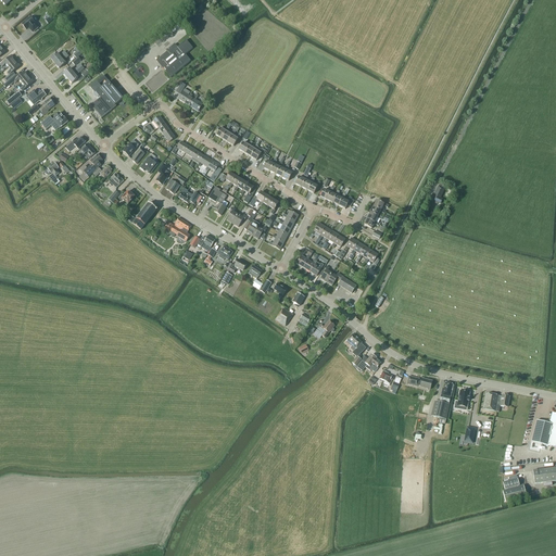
[(49,12),(46,14),(48,17),(45,21),(48,24),(54,19),(49,12)]
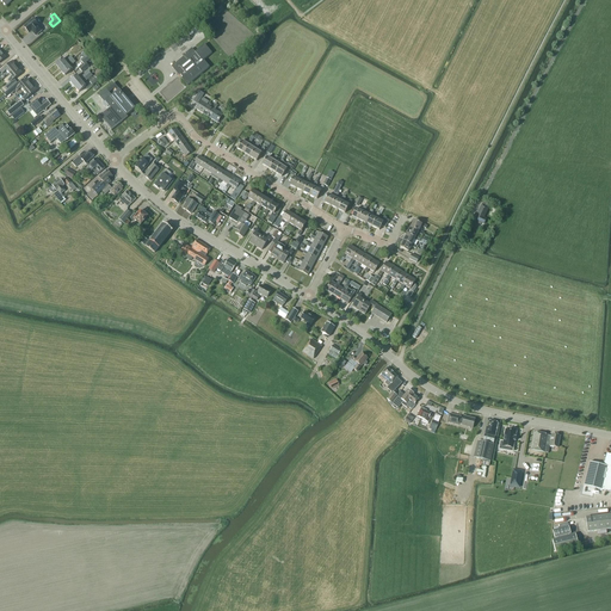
[(36,36),(42,31),(37,26),(38,25),(34,19),(24,28),(29,34),(32,31),(34,32),(36,36)]
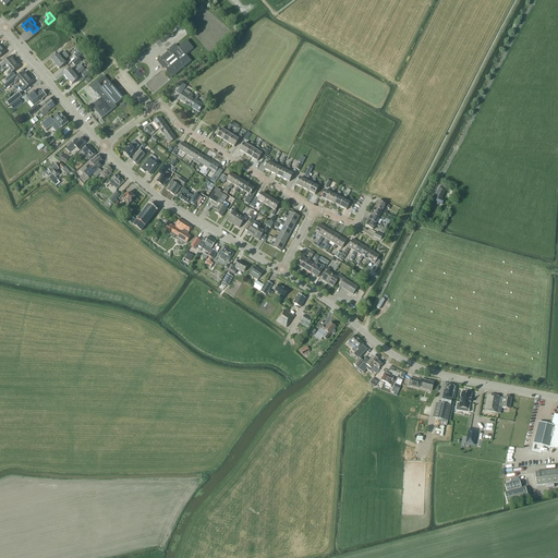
[(159,62),(165,68),(167,71),(166,72),(171,79),(192,62),(186,56),(194,49),(186,40),(179,48),(176,45),(157,61),(158,63),(159,62)]
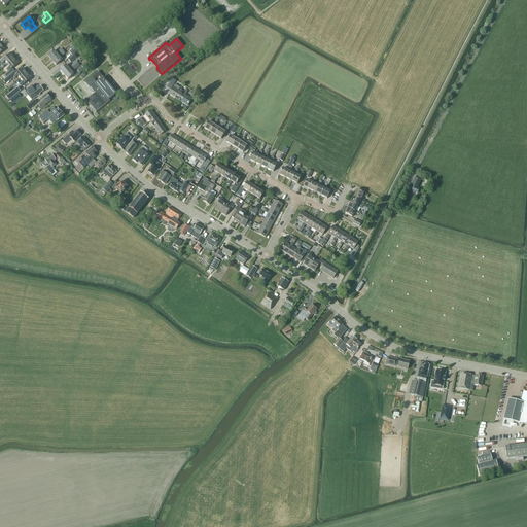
[(76,47),(70,53),(72,56),(78,50),(76,47)]
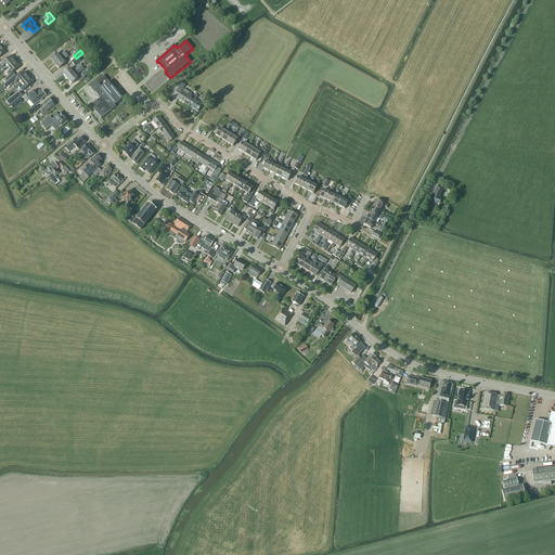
[(51,59),(55,64),(61,59),(56,53),(51,59)]
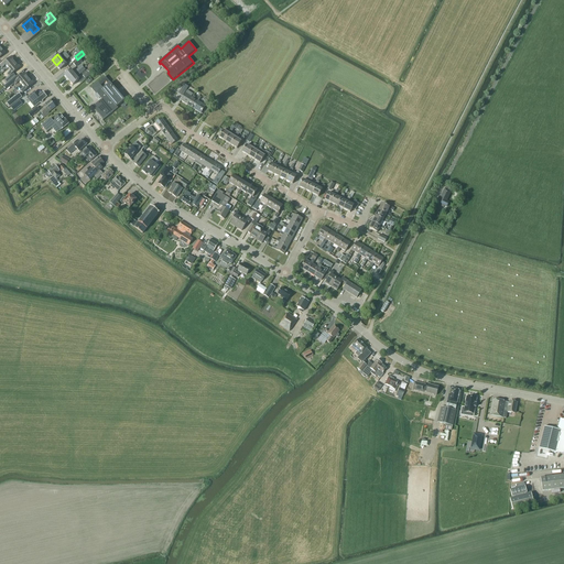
[(7,65),(9,68),(15,62),(12,57),(4,63),(0,66),(2,68),(7,65)]
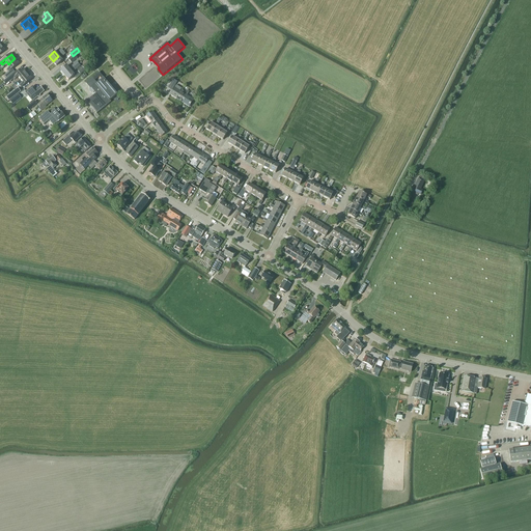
[(72,63),(78,58),(75,55),(68,60),(72,63)]
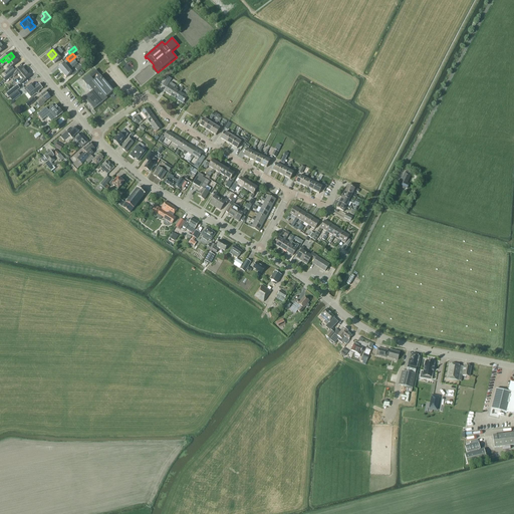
[(55,63),(60,59),(56,54),(51,59),(55,63)]
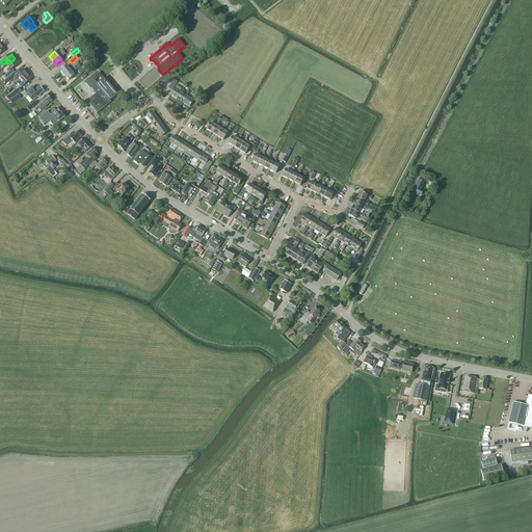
[(15,58),(8,64),(10,68),(7,71),(8,73),(4,76),(6,78),(15,72),(12,70),(19,63),(15,58)]
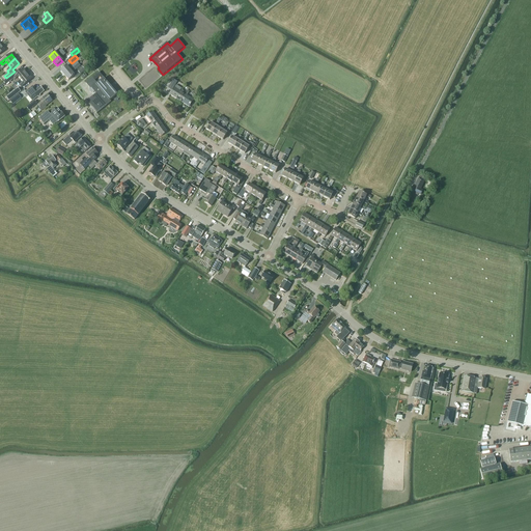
[(77,62),(73,66),(70,68),(66,65),(61,71),(64,76),(79,64),(77,62)]
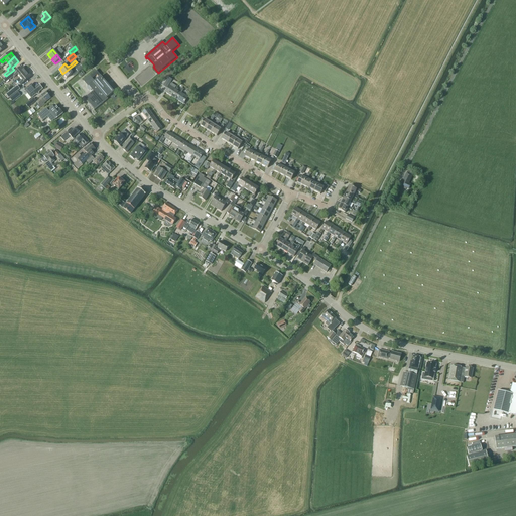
[(79,65),(77,62),(62,74),(67,79),(73,74),(71,71),(79,65)]
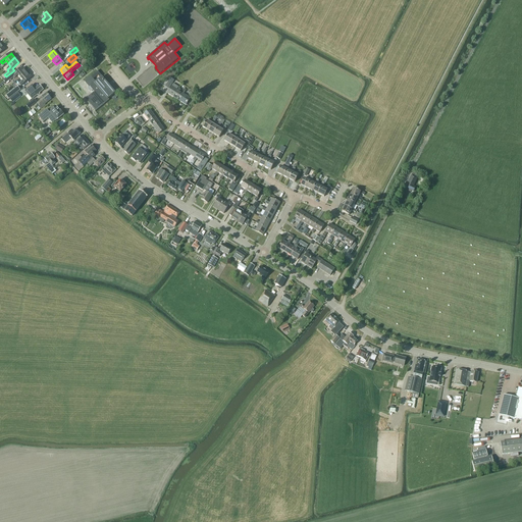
[(18,75),(20,79),(28,72),(23,67),(16,73),(13,75),(13,76),(13,77),(14,79),(18,75)]
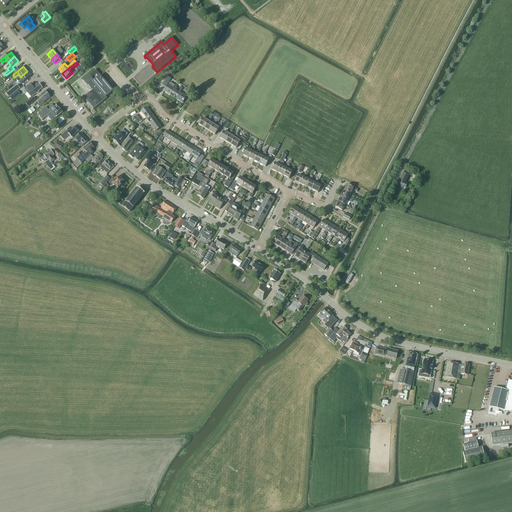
[(16,72),(14,69),(3,79),(6,82),(13,76),(13,75),(13,74),(16,72)]
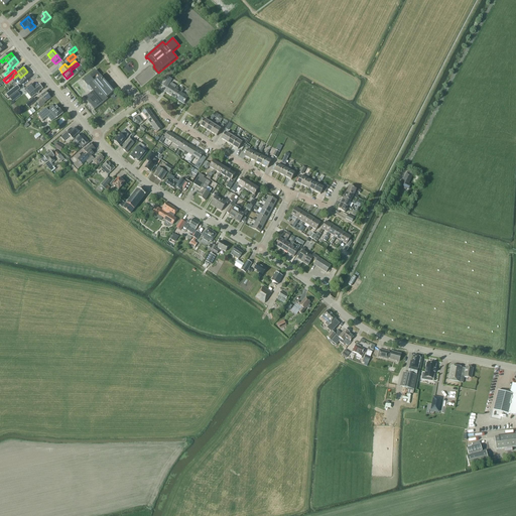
[(107,98),(114,92),(101,76),(94,82),(92,79),(96,75),(98,77),(100,76),(96,71),(90,76),(83,81),(88,86),(89,85),(94,91),(86,97),(90,102),(88,103),(94,111),(108,99),(107,98)]
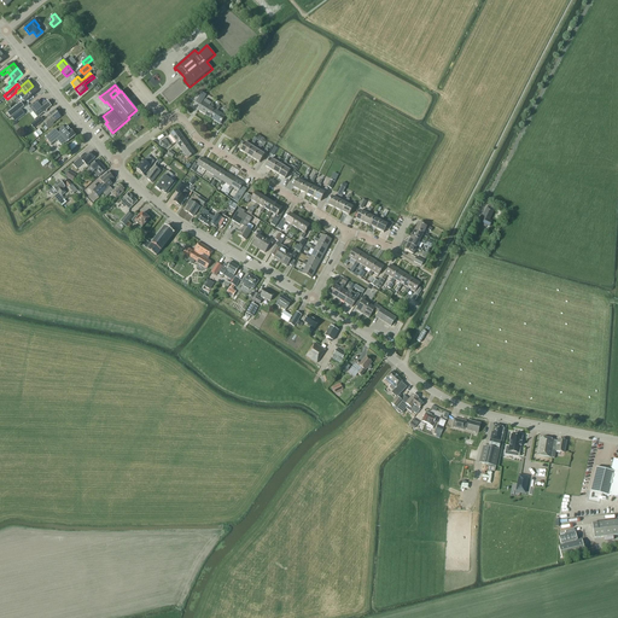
[(33,86),(24,93),(27,95),(23,99),(24,101),(29,98),(38,92),(33,86)]
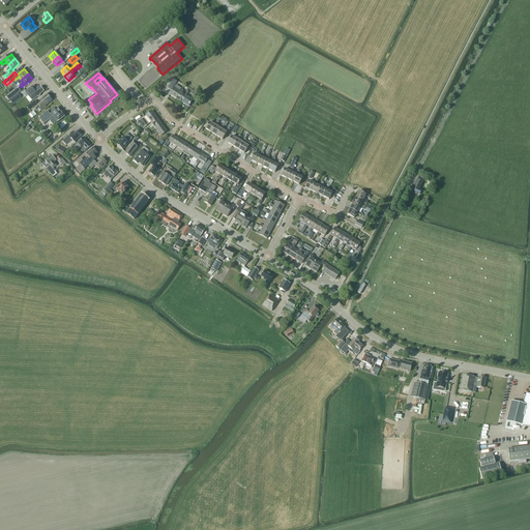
[(177,82),(173,80),(168,89),(171,91),(177,82)]
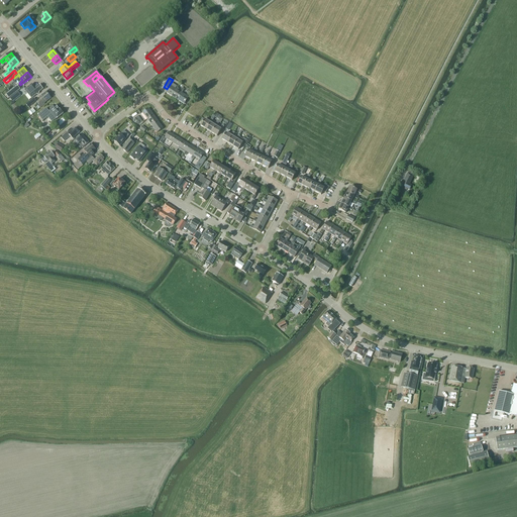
[(32,84),(31,84),(24,90),(25,91),(28,94),(31,99),(37,94),(37,95),(39,93),(38,93),(42,89),(39,85),(35,88),(32,84)]
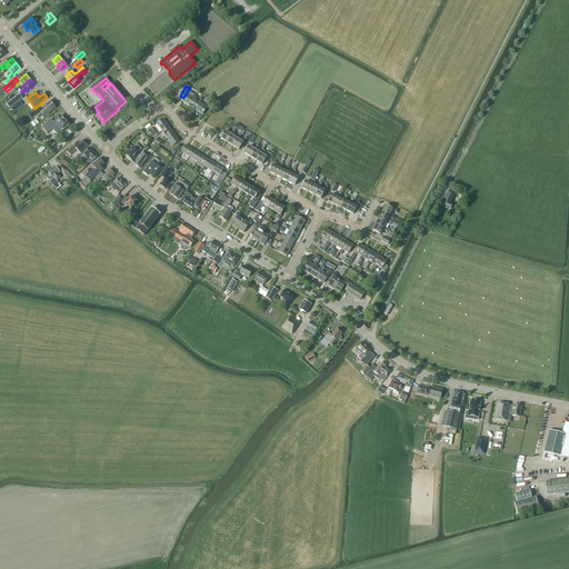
[(182,102),(189,106),(195,99),(193,98),(195,96),(189,92),(188,95),(187,95),(182,102)]
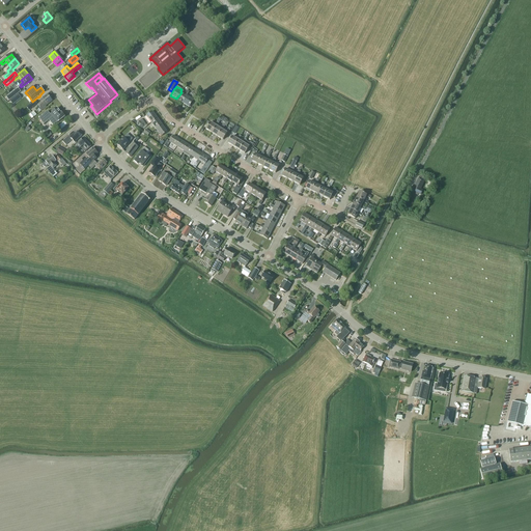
[(10,98),(8,100),(9,101),(21,91),(18,88),(8,95),(10,98)]
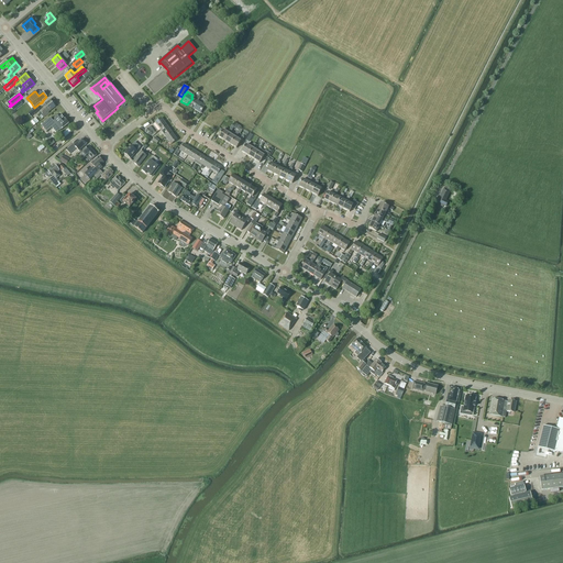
[(187,105),(194,109),(198,102),(198,101),(200,98),(198,96),(196,100),(192,98),(187,105)]
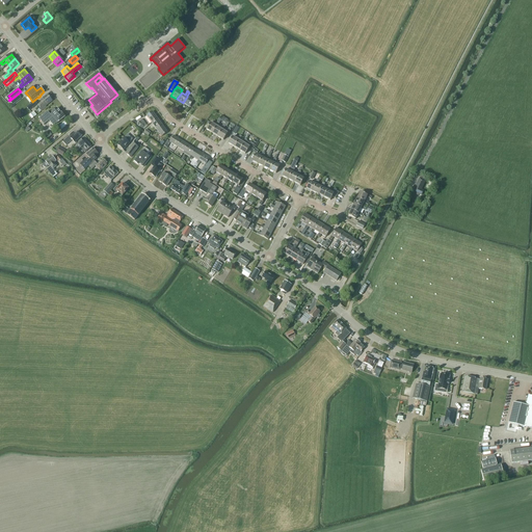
[(12,105),(21,99),(18,95),(10,101),(12,105)]
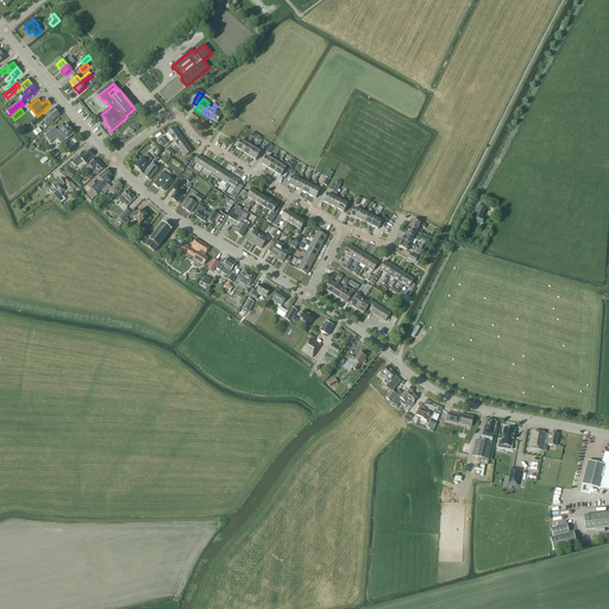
[(60,115),(55,110),(46,115),(50,118),(44,123),(44,124),(44,125),(46,127),(48,127),(54,123),(52,121),(60,115)]
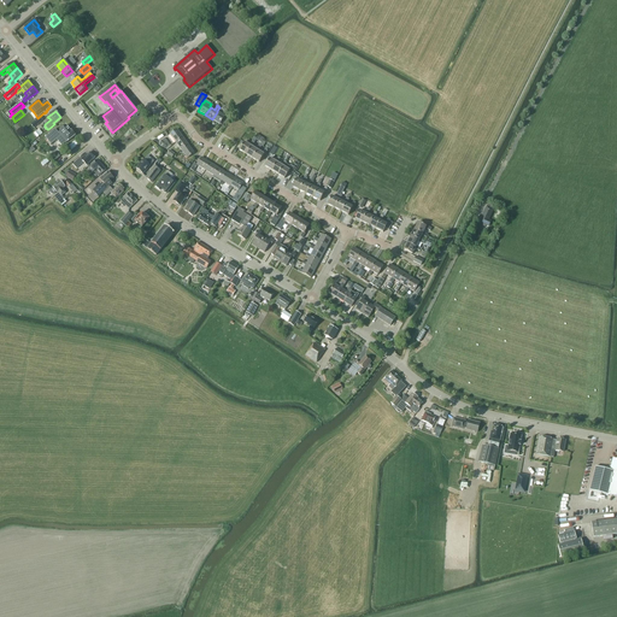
[(217,112),(212,119),(219,124),(225,116),(217,112)]
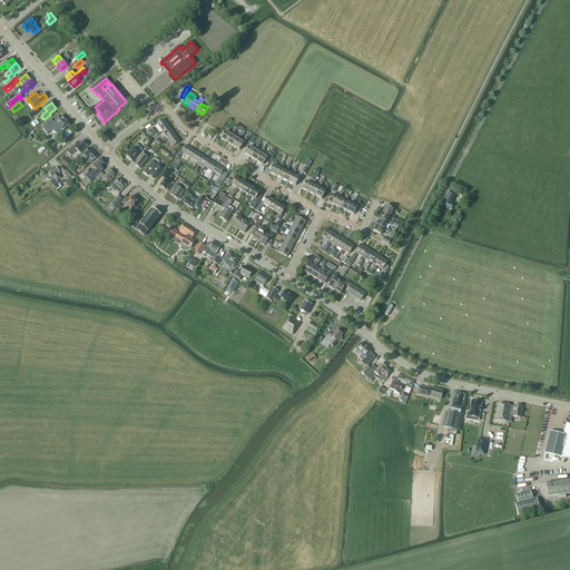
[(66,121),(61,116),(52,124),(50,120),(42,128),(45,131),(47,134),(55,128),(57,130),(58,129),(61,133),(64,130),(69,126),(66,121)]
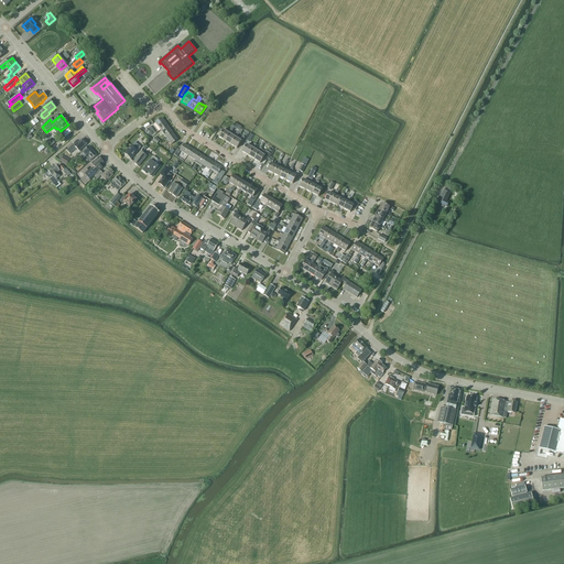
[(155,123),(161,130),(167,126),(162,118),(155,123)]
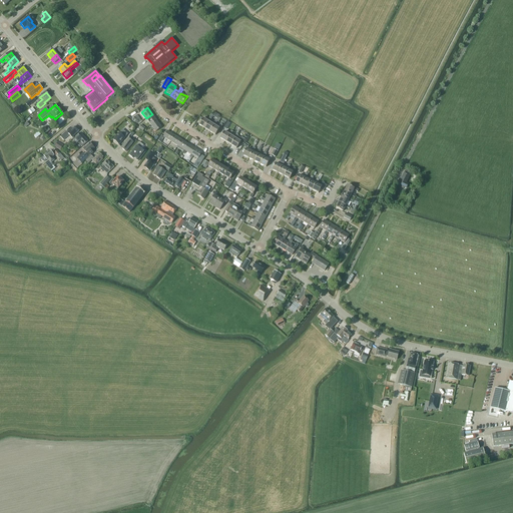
[(146,118),(151,125),(156,121),(152,114),(146,118)]
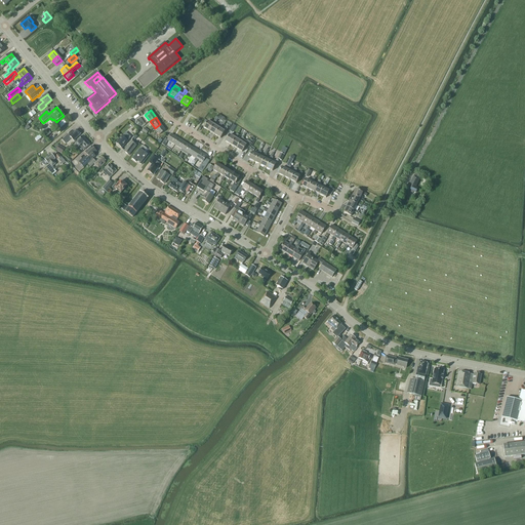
[(204,128),(209,131),(213,125),(214,125),(216,121),(214,120),(212,124),(208,121),(204,128)]
